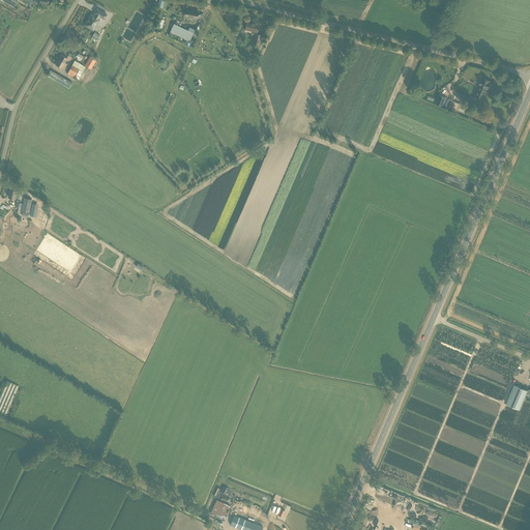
[(104,20),(105,20),(107,15),(96,9),(94,13),(95,13),(94,17),(91,15),(85,25),(89,28),(93,30),(100,20),(99,19),(99,18),(104,20)]
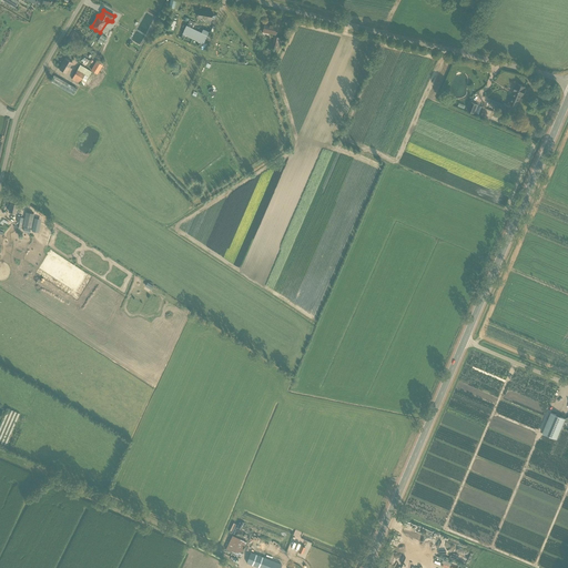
[(211,22),(212,18),(213,12),(199,10),(198,16),(198,18),(206,19),(206,21),(211,22)]
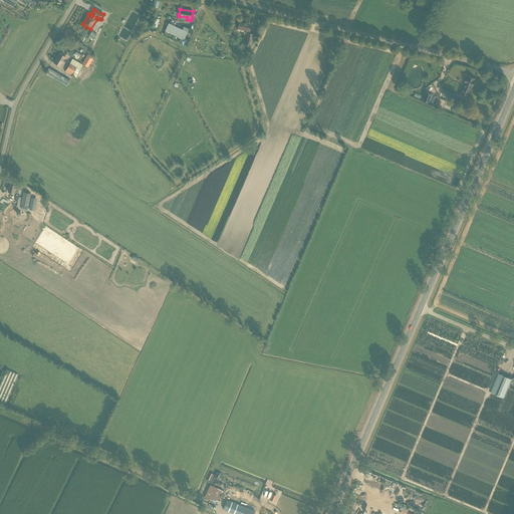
[(240,18),(239,23),(237,31),(242,32),(243,29),(249,31),(250,28),(251,27),(250,27),(251,23),(244,22),(245,20),(240,18)]
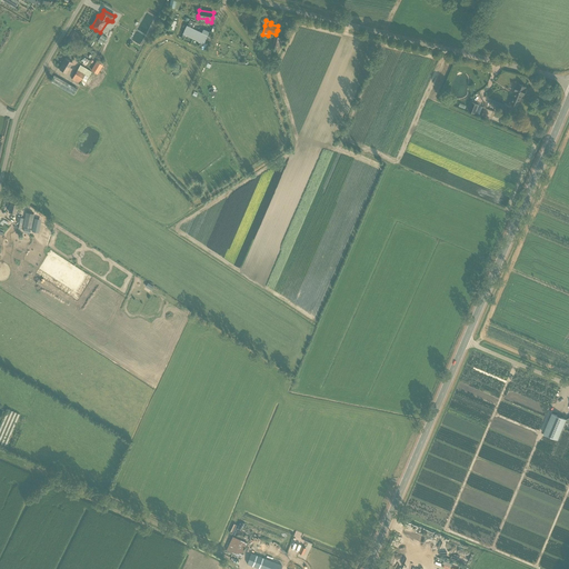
[(185,30),(183,31),(188,32),(187,36),(199,41),(202,43),(208,31),(203,29),(202,30),(200,29),(199,31),(197,30),(193,29),(187,26),(185,30)]
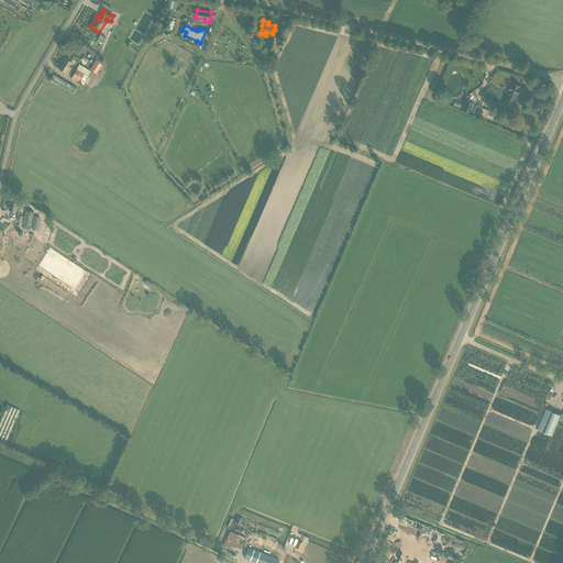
[(62,63),(70,68),(72,68),(69,67),(72,62),(65,58),(62,63)]
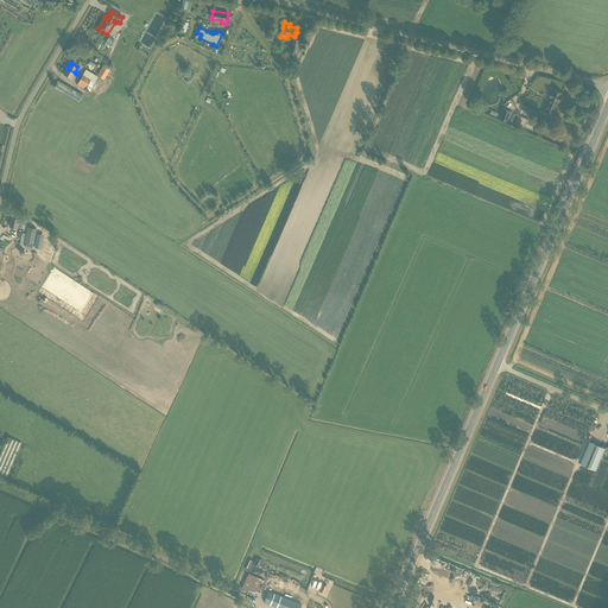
[(96,76),(103,80),(109,70),(102,65),(96,76)]
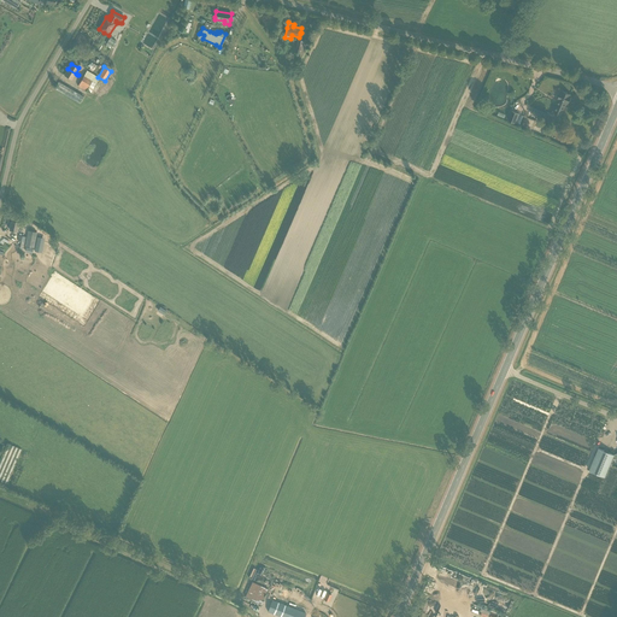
[(64,75),(70,78),(72,80),(75,75),(77,77),(77,75),(68,69),(64,75)]
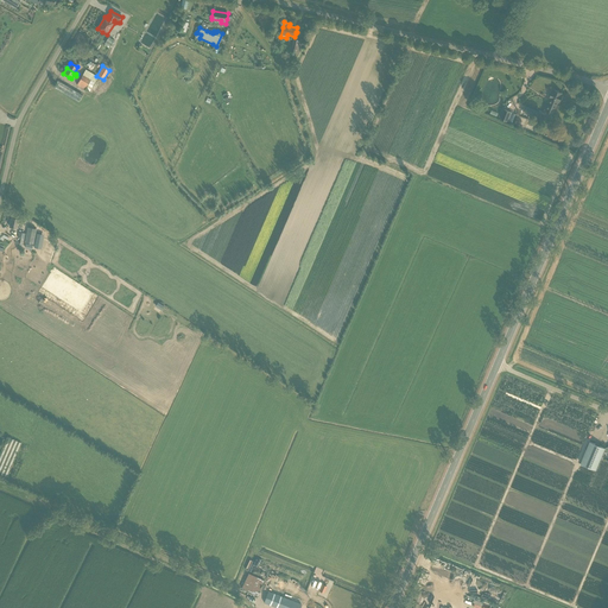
[(89,92),(97,77),(86,70),(77,84),(89,92)]
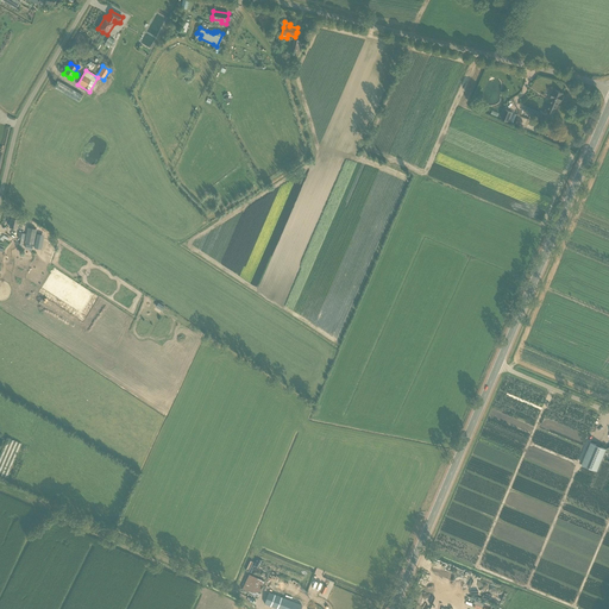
[(86,95),(60,82),(56,89),(81,102),(86,95)]
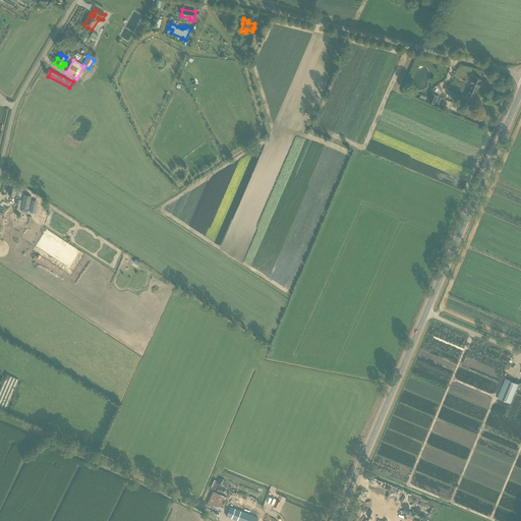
[(467,95),(469,96),(474,98),(478,88),(479,88),(482,81),(481,80),(481,79),(475,77),(474,77),(473,77),(471,83),(471,84),(467,95)]
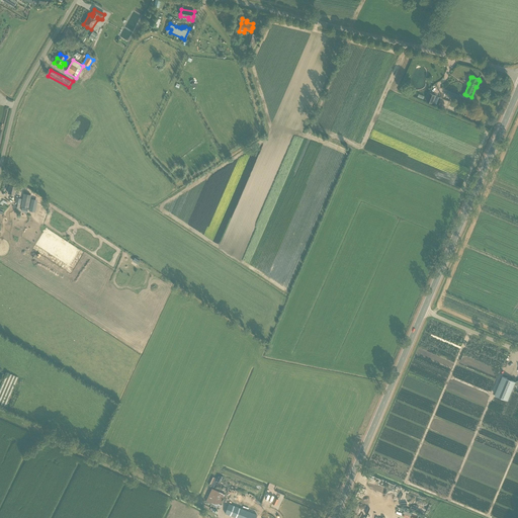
[(448,90),(446,94),(457,99),(459,95),(448,90)]
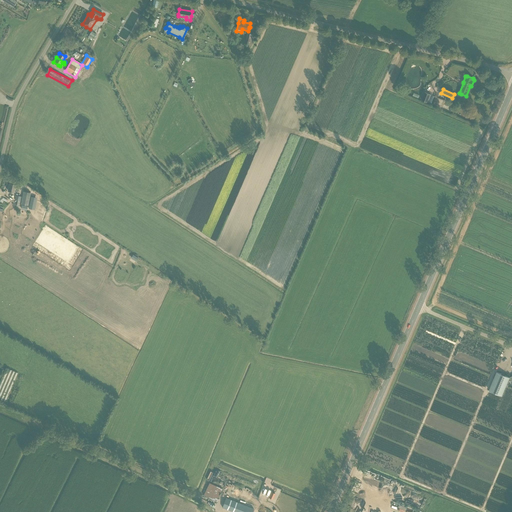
[(424,91),(421,99),(427,102),(431,94),(424,91)]
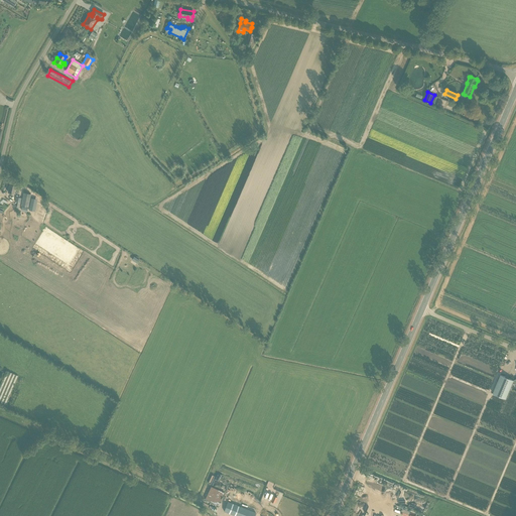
[(20,186),(14,185),(10,184),(8,192),(13,194),(14,194),(15,189),(19,190),(20,186)]
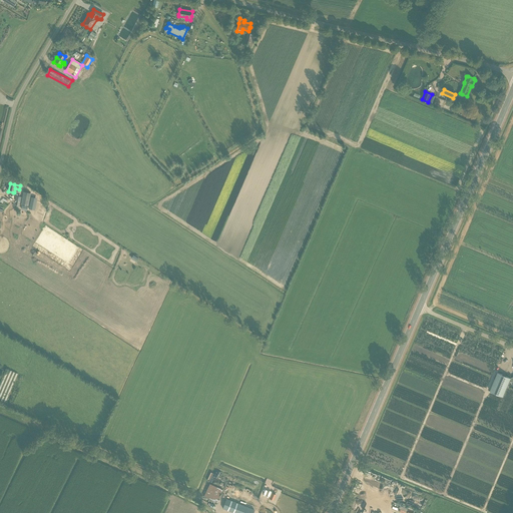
[(27,208),(28,205),(30,193),(23,191),(21,204),(24,204),(23,207),(27,208)]
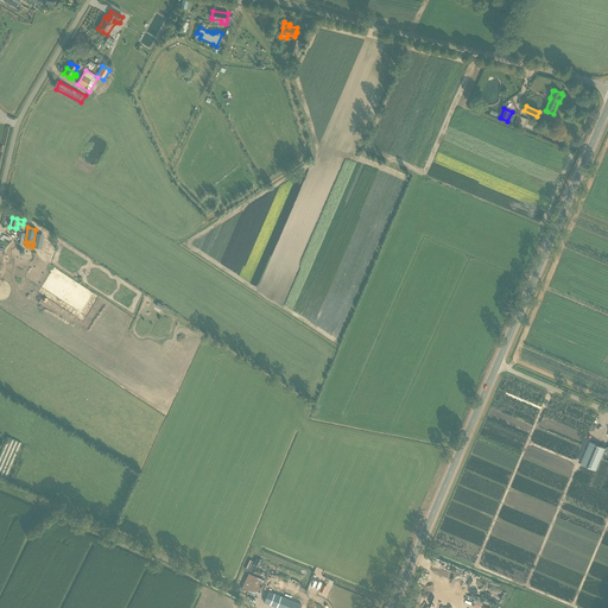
[(35,245),(35,247),(42,249),(44,235),(43,235),(40,246),(35,245)]
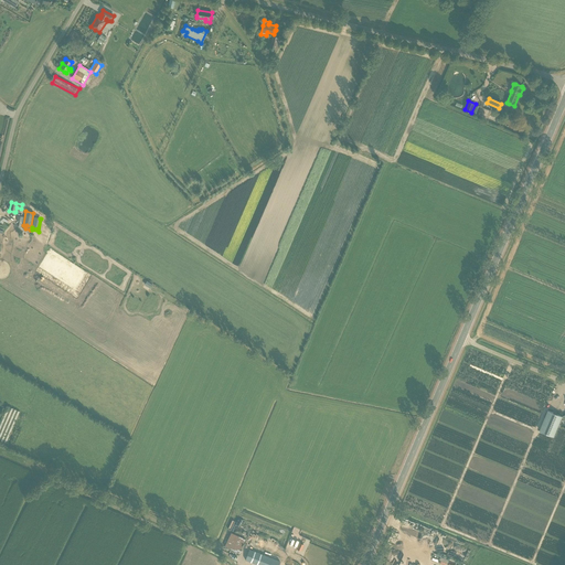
[(0,419),(0,443),(4,445),(19,412),(7,406),(0,419)]
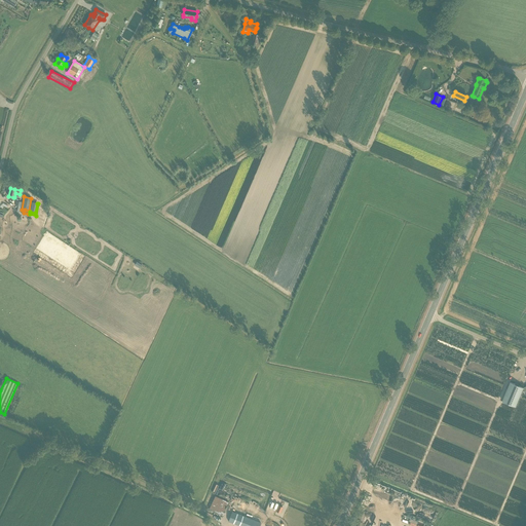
[(516,407),(523,387),(510,382),(502,401),(516,407)]
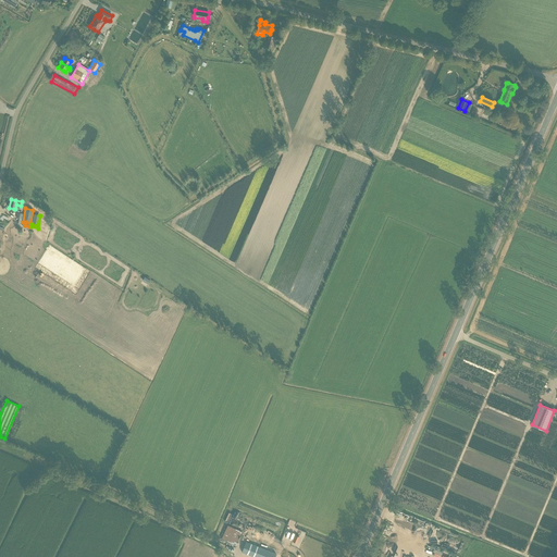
[(221,539),(235,545),(242,532),(227,525),(221,539)]
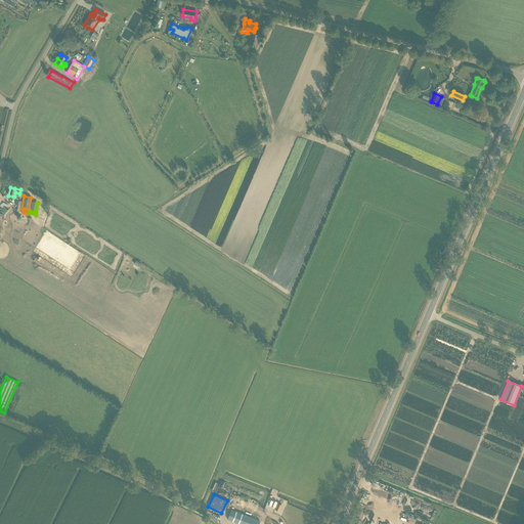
[(231,510),(227,519),(238,523),(258,523),(259,521),(231,510)]
